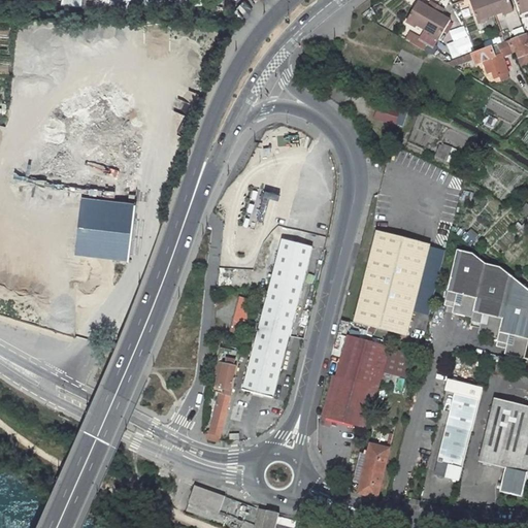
[(417,24),(424,28),(437,4),(431,0),(427,6),(417,0),(405,21),(415,26),(417,24)]
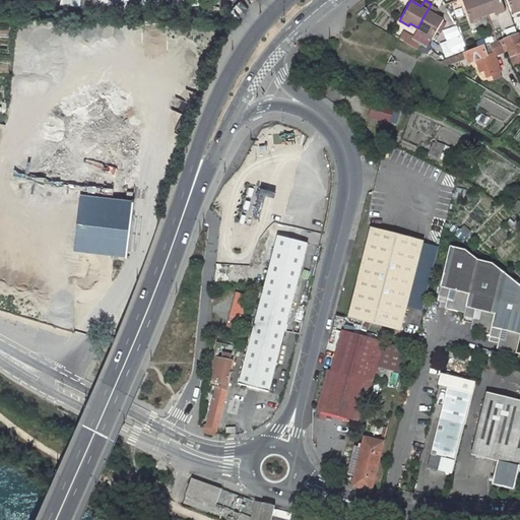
[(480,17),(488,14),(482,0),(467,0),(464,1),(471,22),(481,19),(480,17)]
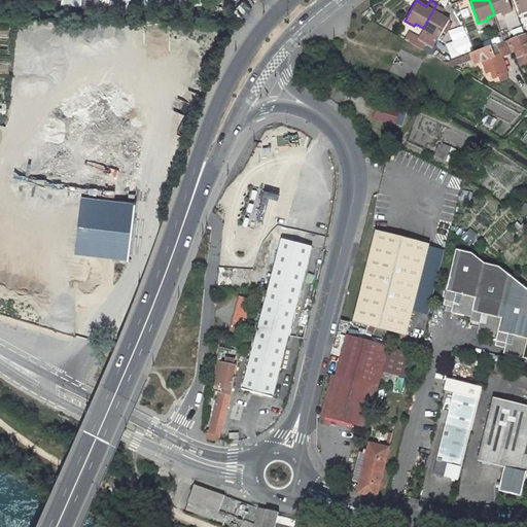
[(502,15),(513,12),(508,0),(489,0),(494,14),(501,12),(502,15)]
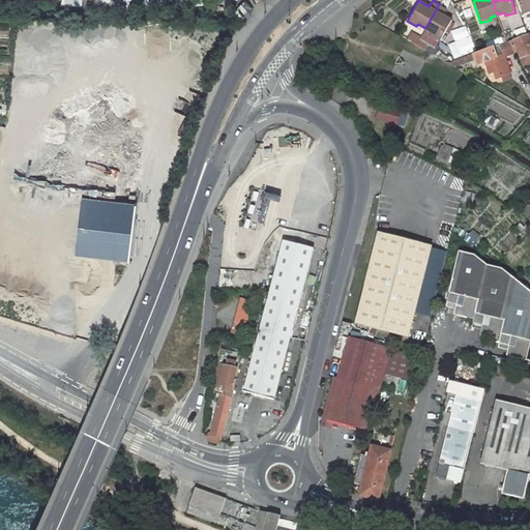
[(529,0),(517,0),(522,13),(529,9),(529,0)]
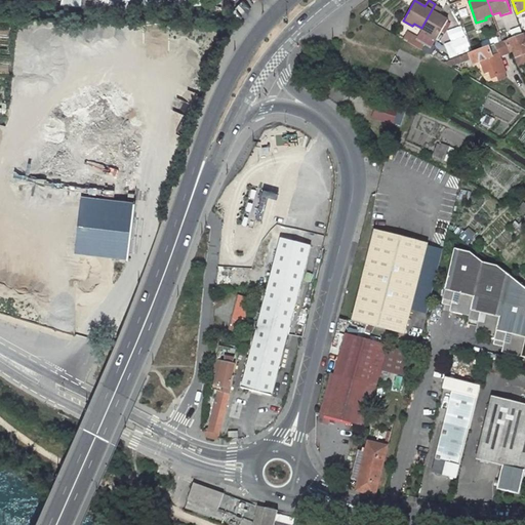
[(243,1),(239,6),(247,13),(251,8),(243,1)]
